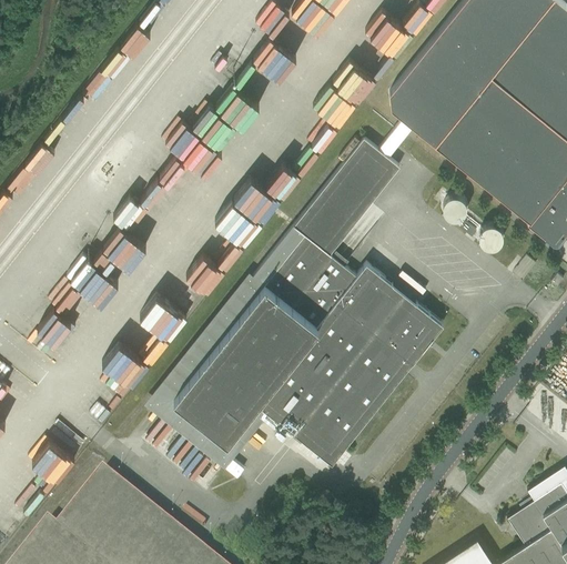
[(554,247),(555,247),(556,247),(557,247),(558,245),(566,237),(563,234),(566,228),(566,181),(564,179),(566,175),(566,9),(555,0),(465,0),(390,93),(391,109),(545,235),(543,239),(552,247),(554,247)]
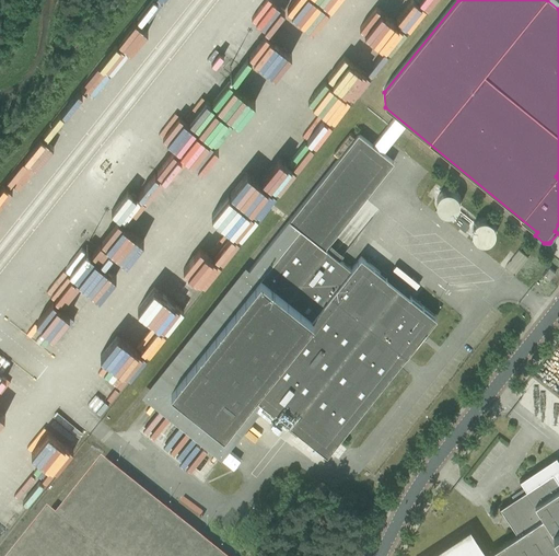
[(248,62),(257,66),(267,44),(258,41),(248,62)]
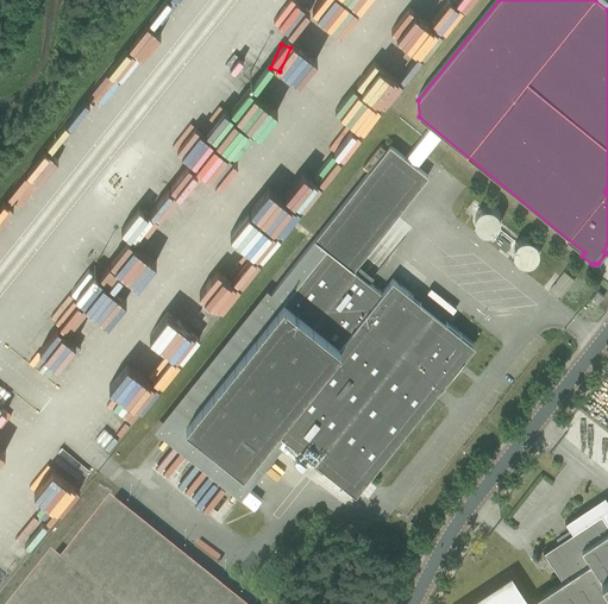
[(255,57),(245,65),(258,79),(248,89),(254,95),(274,77),(255,57)]
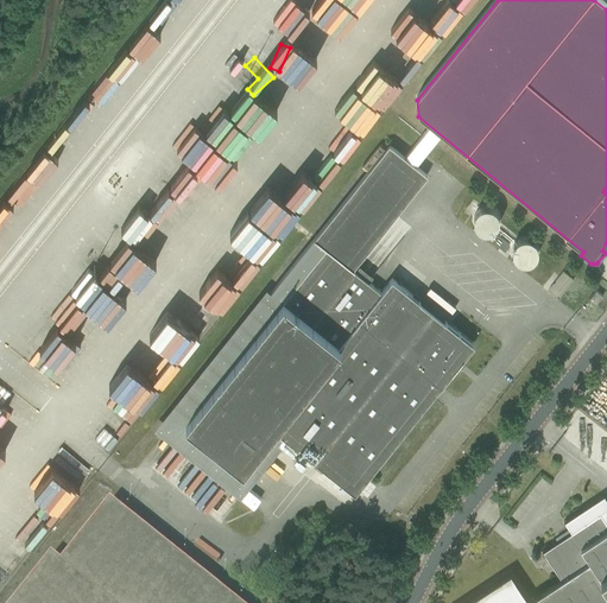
[(380,297),(351,273),(427,179),(389,148),(160,433),(217,478),(217,484),(239,502),(286,443),(354,497),(441,389),(440,389),(451,376),(450,376),(461,362),(461,363),(473,349),(391,283),(380,297)]
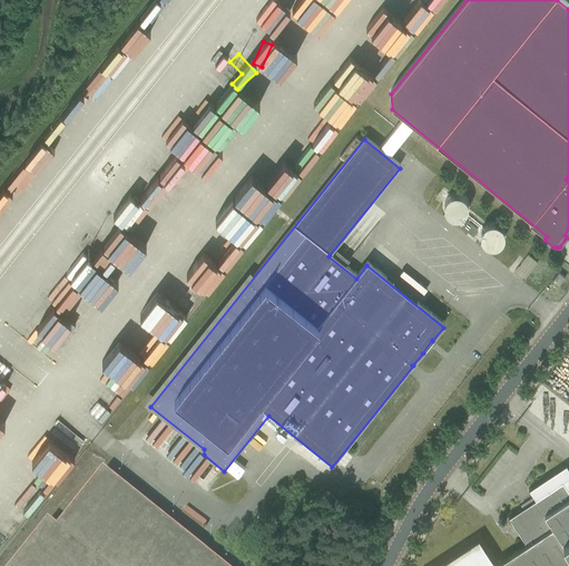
[(135,164),(127,172),(146,191),(136,202),(156,222),(164,214),(166,216),(177,203),(135,164)]
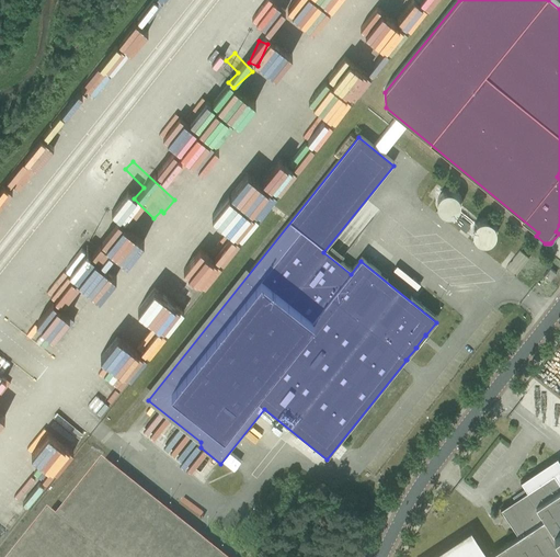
[(118,228),(137,206),(122,193),(86,235),(105,251),(123,231),(118,228)]
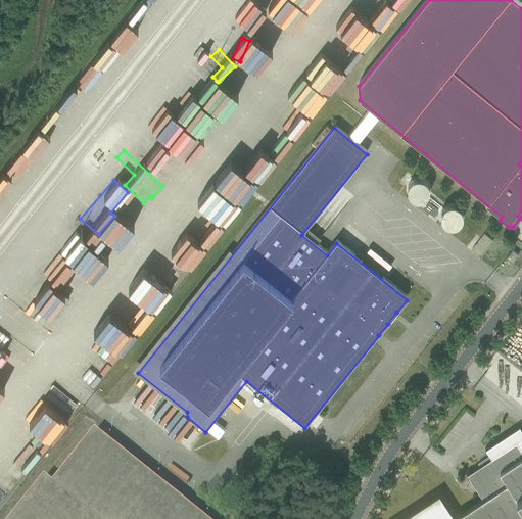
[(405,199),(417,200),(417,197),(425,198),(426,183),(406,181),(405,199)]
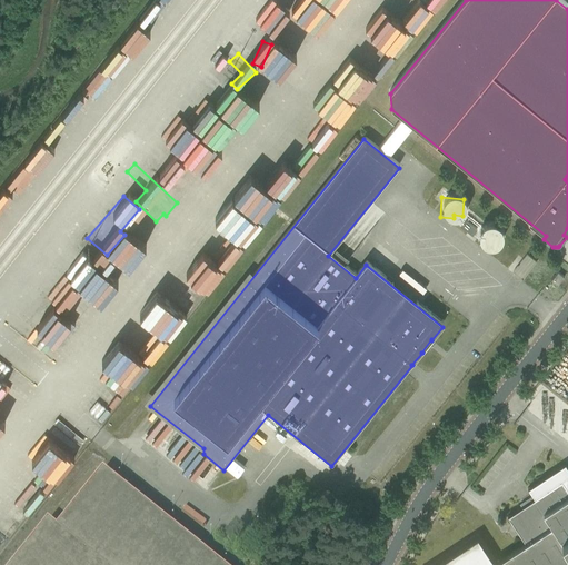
[(215,224),(232,237),(249,217),(231,202),(215,224)]
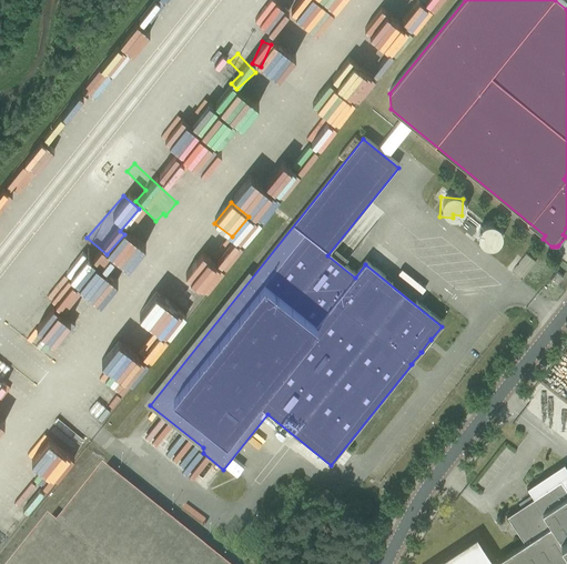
[(213,225),(195,245),(212,260),(230,240),(213,225)]
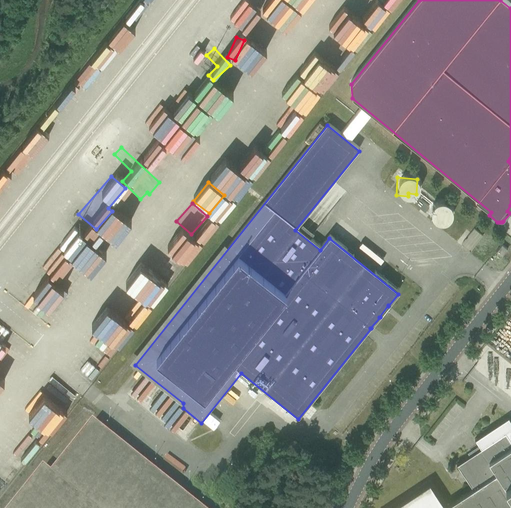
[(501,260),(506,253),(507,253),(501,248),(495,255),(501,260)]
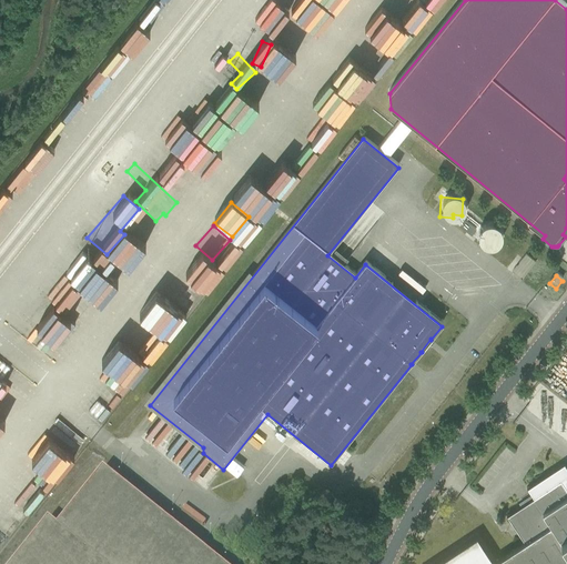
[(533,502),(506,520),(524,546),(498,563),(566,563),(566,494),(566,473),(563,467),(526,492),(533,502)]
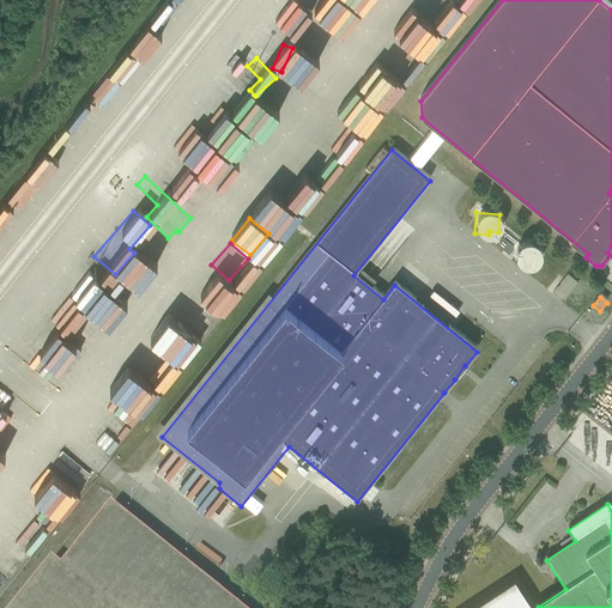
[(19,517),(14,514),(8,521),(24,533),(32,522),(22,514),(19,517)]
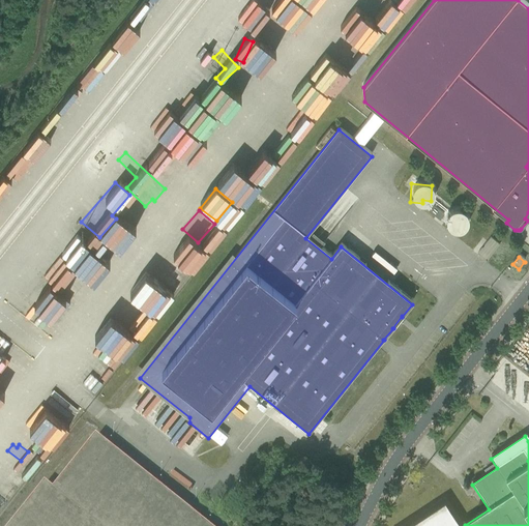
[(194,525),(94,446),(52,500),(43,494),(17,525),(194,525)]
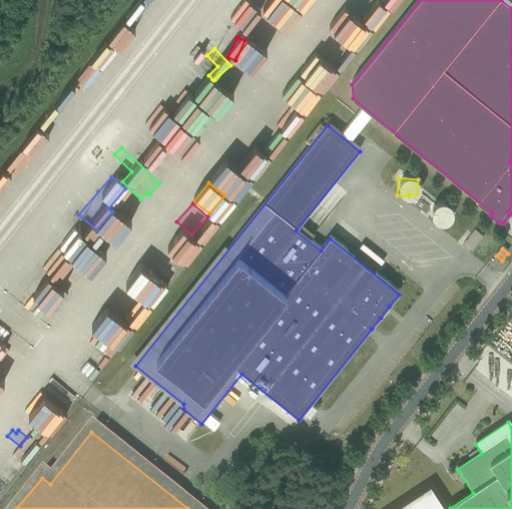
[(8,442),(0,452),(0,464),(14,475),(28,458),(8,442)]
